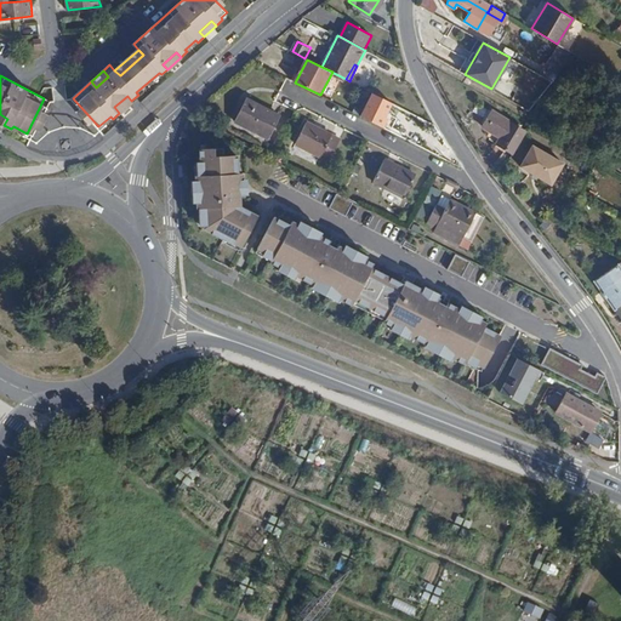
[(337,92),(332,102),(346,108),(351,100),(337,92)]
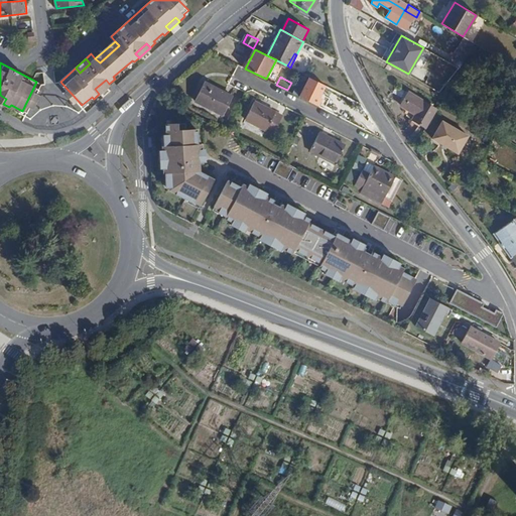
[(325,86),(310,78),(303,91),(317,98),(325,86)]
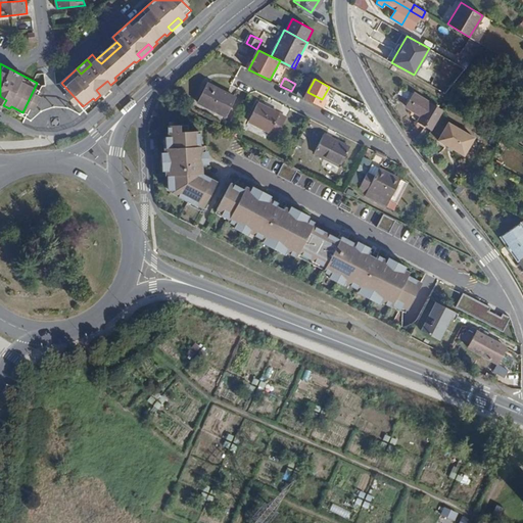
[(96,90),(100,95),(110,85),(107,81),(96,90)]
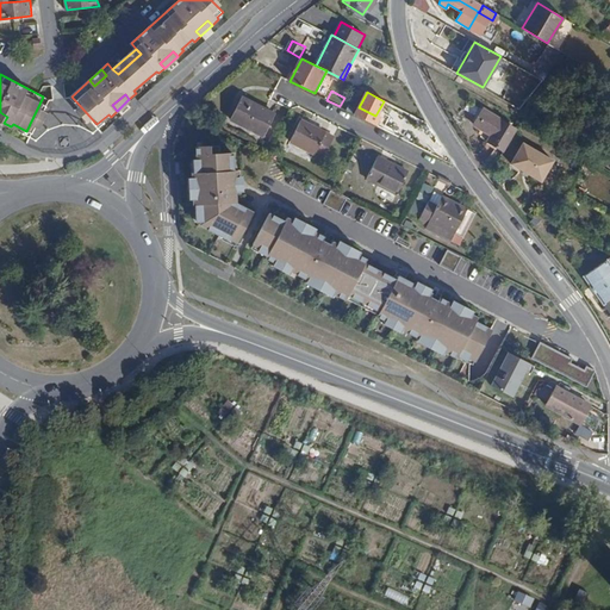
[(240,95),(229,114),(236,118),(260,131),(269,111),(254,103),(240,95)]
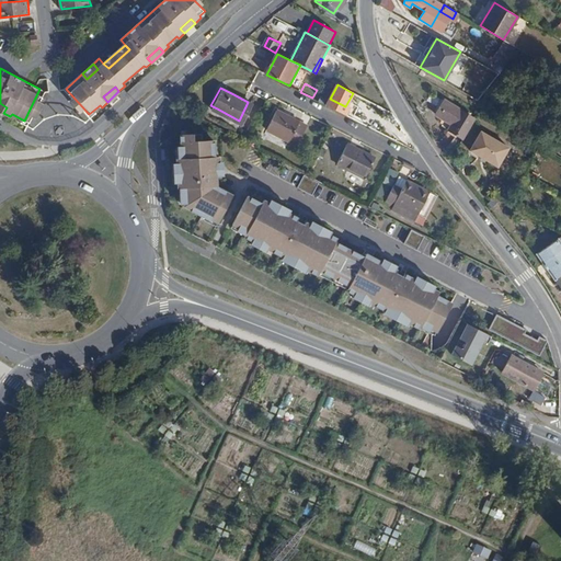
[(446,130),(460,139),(472,119),(467,115),(465,114),(441,100),(432,114),(449,125),(446,130)]
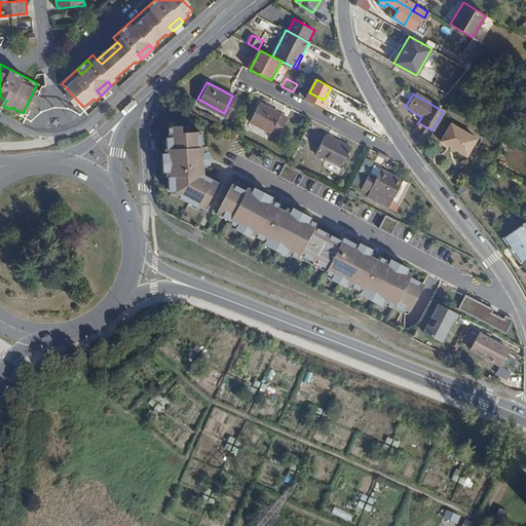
[(258,103),(249,120),(254,123),(278,137),(288,118),(270,109),(258,103)]
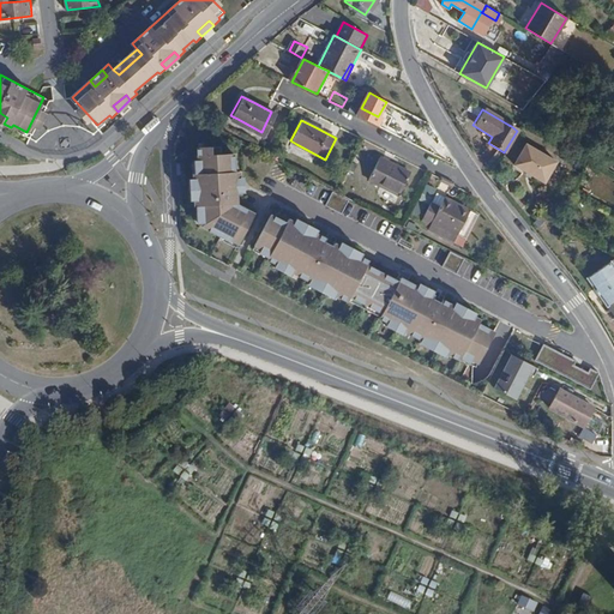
[(238,242),(253,211),(235,202),(234,192),(233,192),(233,186),(228,186),(228,180),(233,179),(233,151),(221,152),(220,144),(196,144),(197,170),(192,170),(193,204),(199,203),(200,223),(222,234),(221,235),(238,242)]
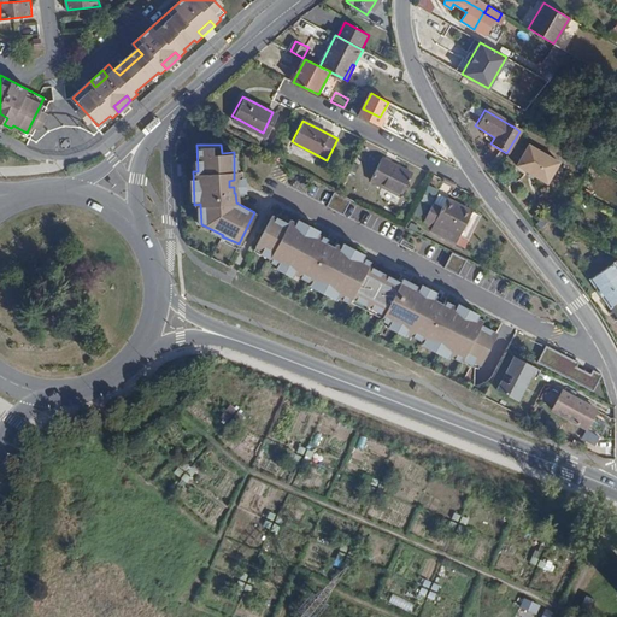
[(557,163),(526,145),(513,165),(545,183),(557,163)]
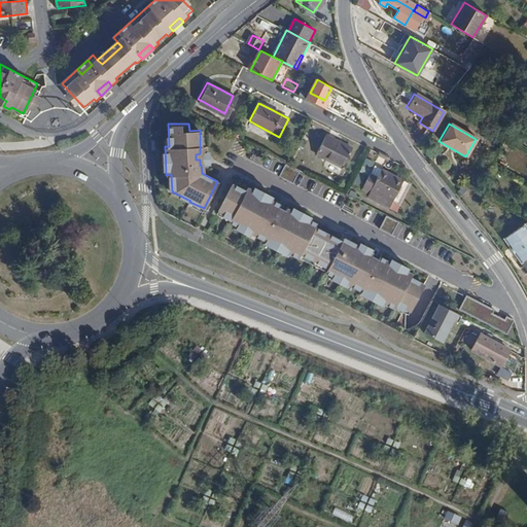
[(323,140),(317,153),(342,167),(352,148),(336,139),(327,135),(323,140)]
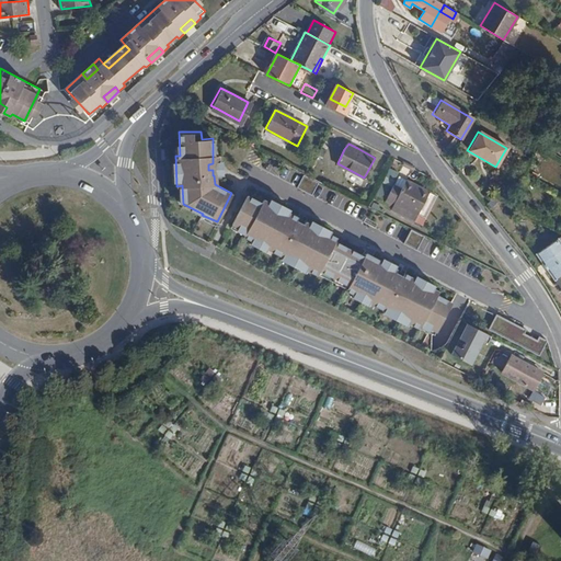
[(318,182),(304,174),(296,186),(311,194),(318,182)]
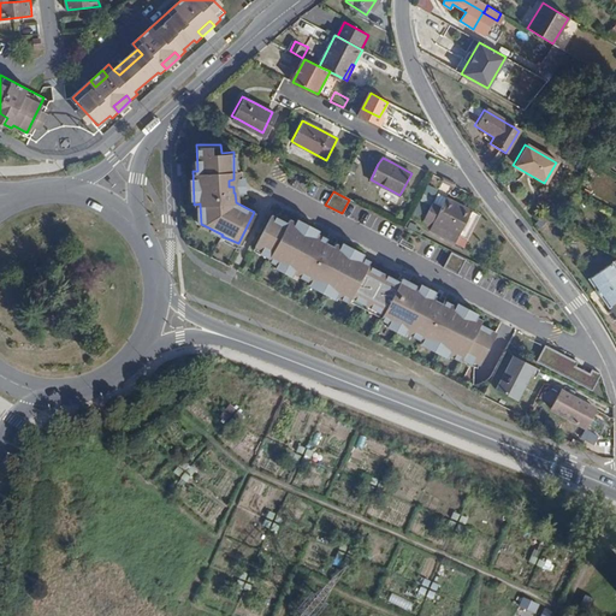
[(442,193),(424,230),(457,244),(473,209),(442,193)]
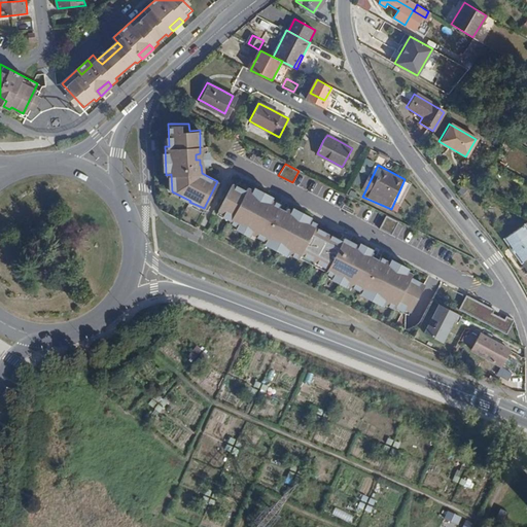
[(232,183),(217,210),(231,217),(227,221),(302,260),(304,256),(330,270),(328,274),(394,309),(396,305),(410,312),(423,284),(411,278),(412,274),(380,256),(378,259),(371,256),(373,253),(349,241),(347,244),(308,223),(310,220),(286,207),(284,210),(278,206),(279,204),(247,186),(245,189),(232,183)]
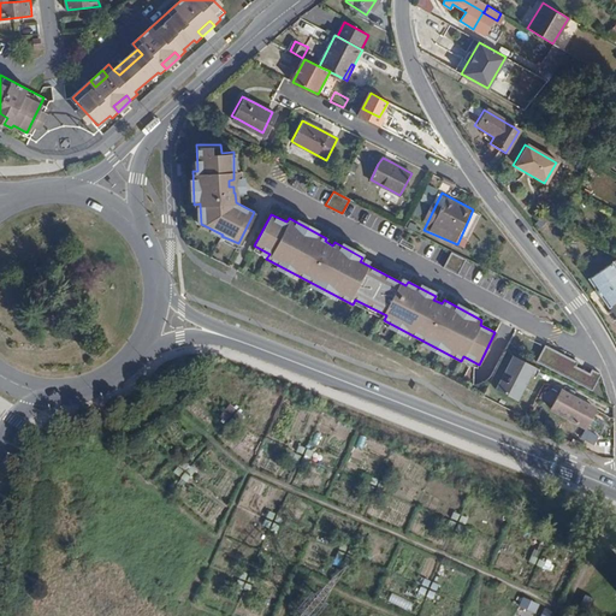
[(466,259),(451,252),(443,267),(457,274),(466,259)]
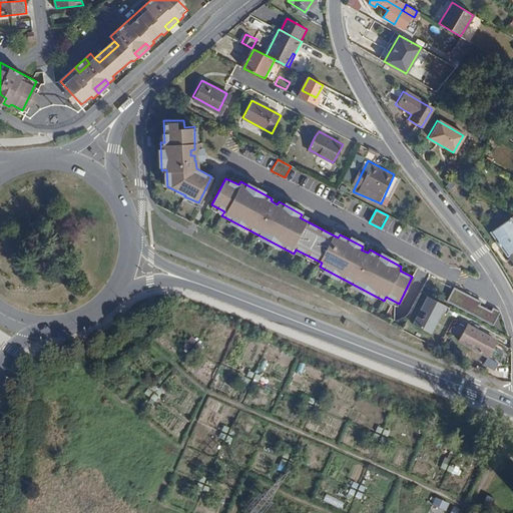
[(512,217),(501,226),(490,233),(495,241),(505,257),(512,251),(512,217)]
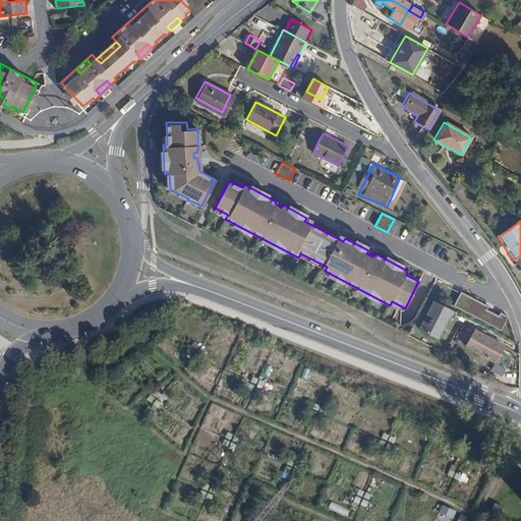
[(461,292),(453,306),(501,331),(508,316),(501,312),(499,316),(486,310),(488,306),(461,292)]
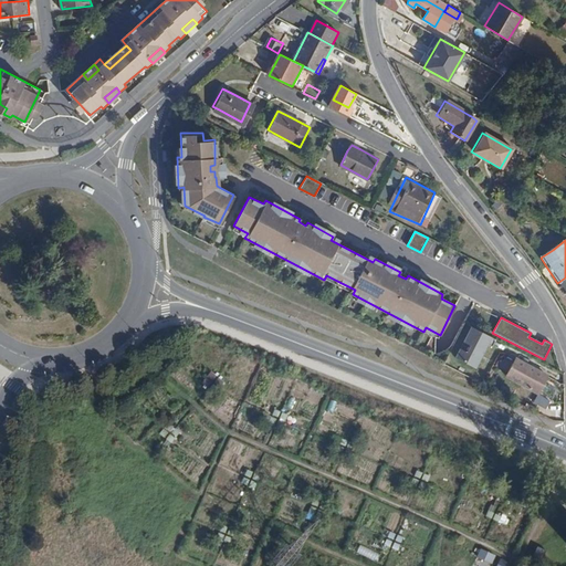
[(477,355),(470,350),(465,359),(483,369),(496,346),(501,348),(503,341),(481,329),(473,344),(480,347),(477,355)]
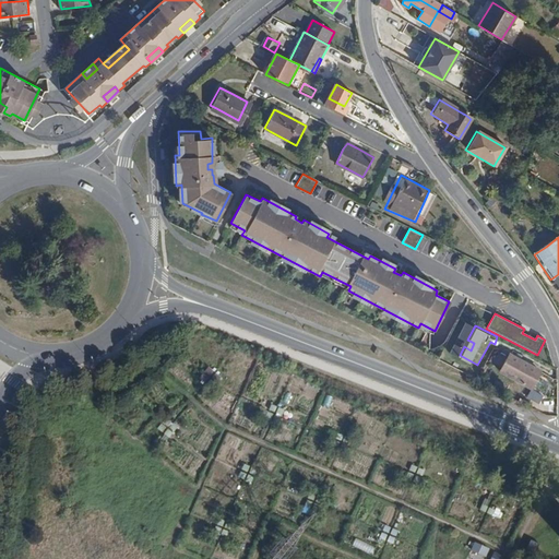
[(516,356),(508,372),(537,389),(543,380),(537,377),(542,369),(516,356)]
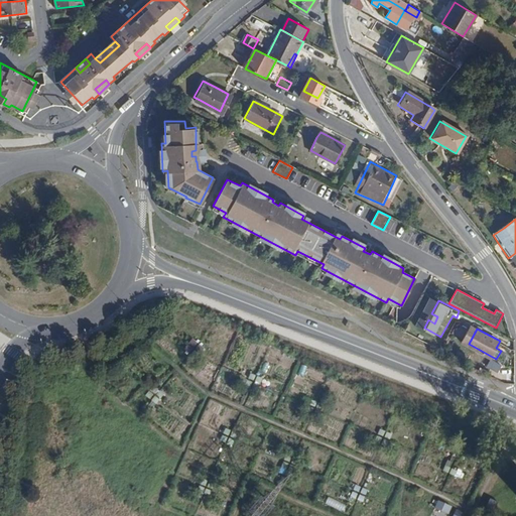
[(498,371),(501,365),(491,360),(488,366),(498,371)]
